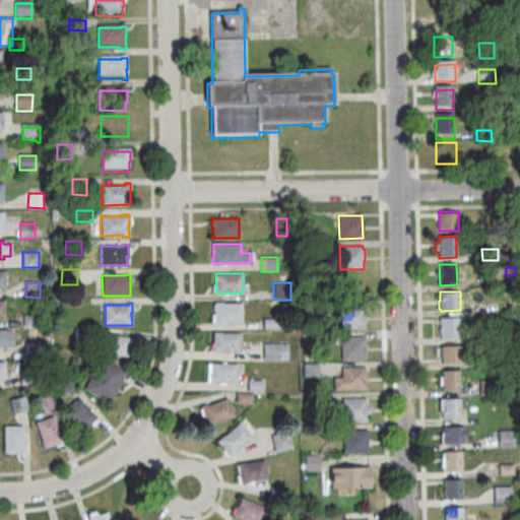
[(213,303),(242,304),(242,322),(213,321),(213,303)]
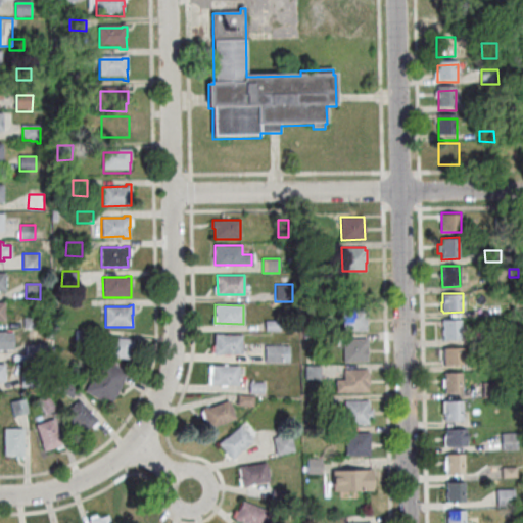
[(342,308),(366,307),(367,331),(343,332),(342,308)]
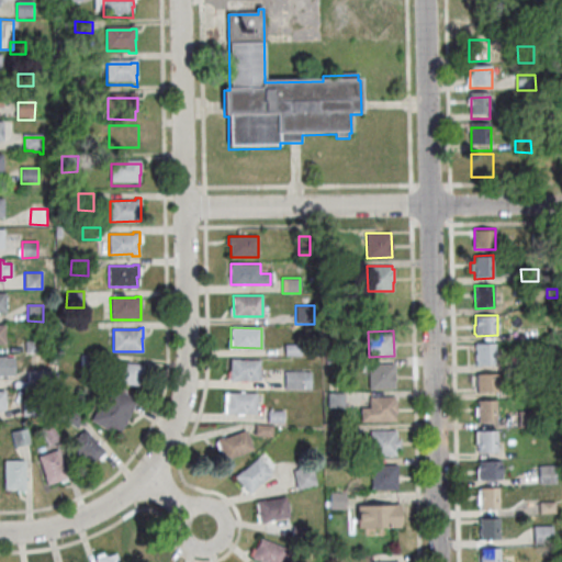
[(25,341),(43,341),(43,353),(25,352),(25,341)]
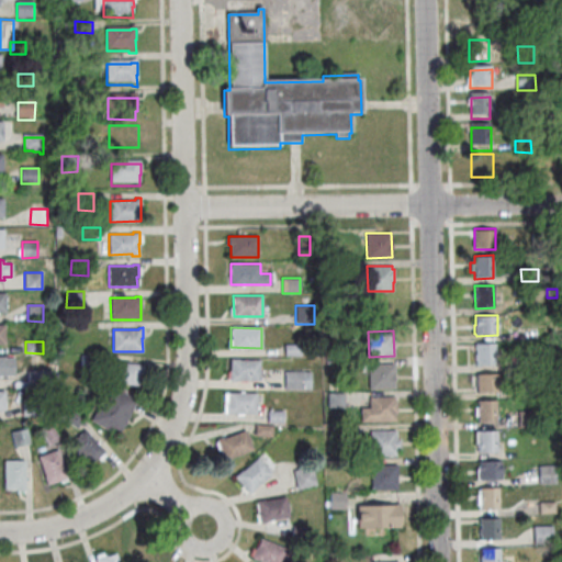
[(475,344),(494,343),(495,366),(476,367),(475,344)]
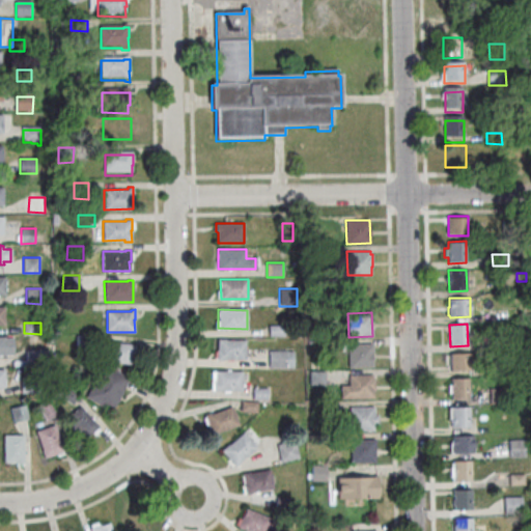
[(269,326),(285,326),(285,337),(269,337),(269,326)]
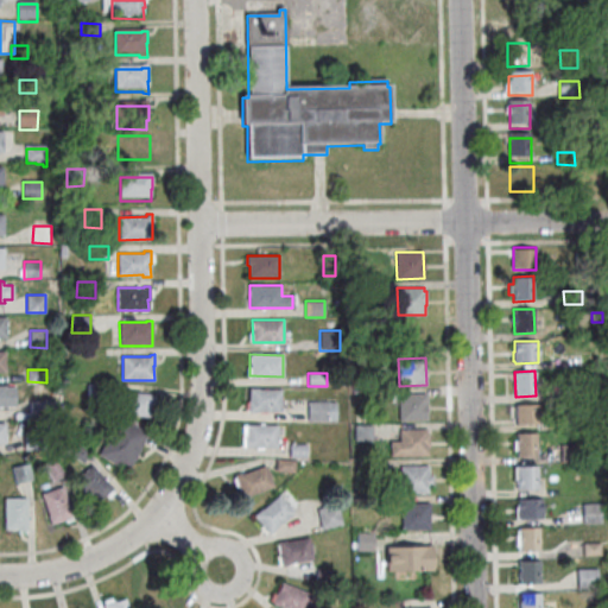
[(88,384),(105,384),(105,401),(88,401),(88,384)]
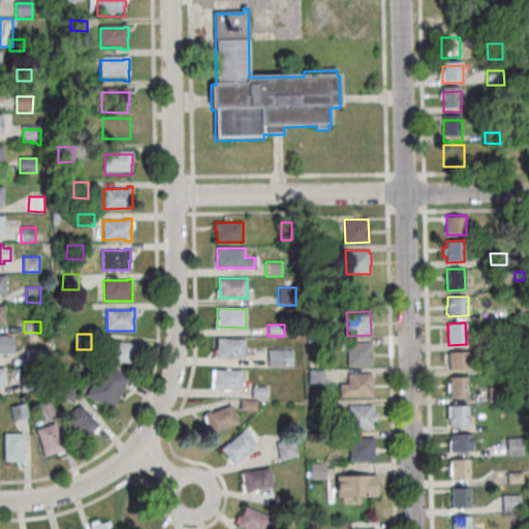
[(0,336),(4,336),(4,337),(12,336),(13,353),(0,353),(0,336)]
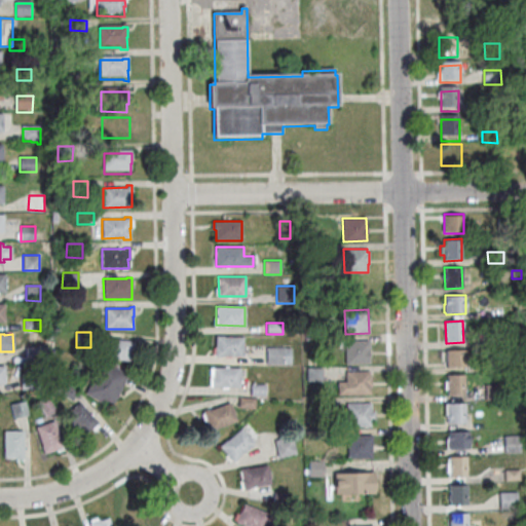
[(216,336),(243,337),(243,357),(215,357),(216,336)]
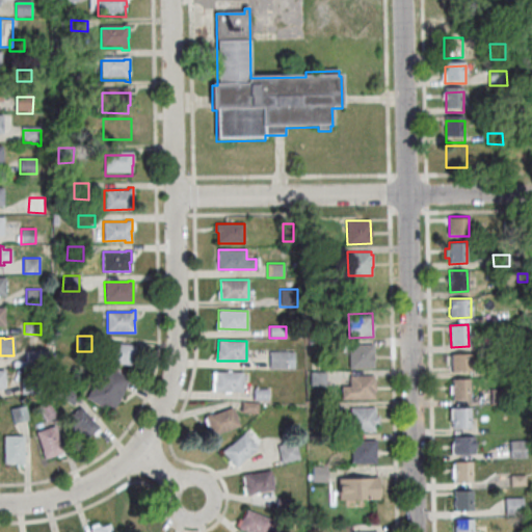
[(107,342),(134,345),(133,355),(132,355),(130,365),(104,361),(107,342)]
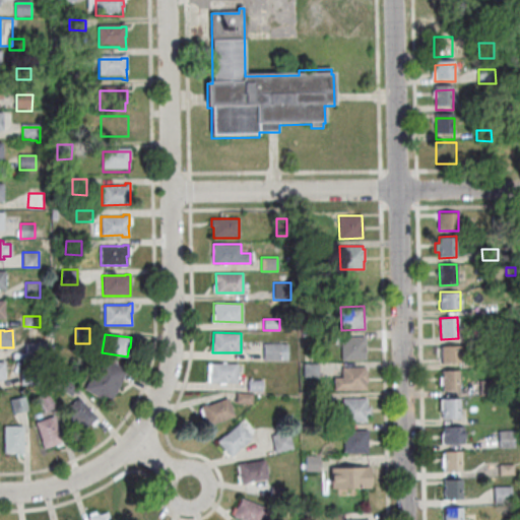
[(341,337),(365,336),(365,360),(341,360),(341,337)]
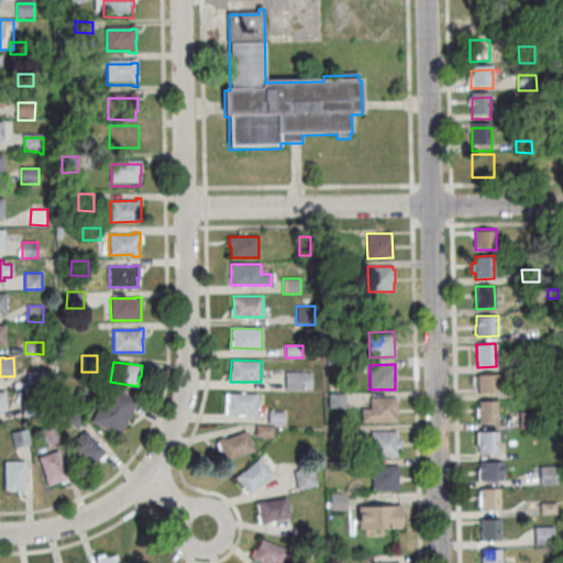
[(28,372),(52,372),(52,388),(28,388),(28,372)]
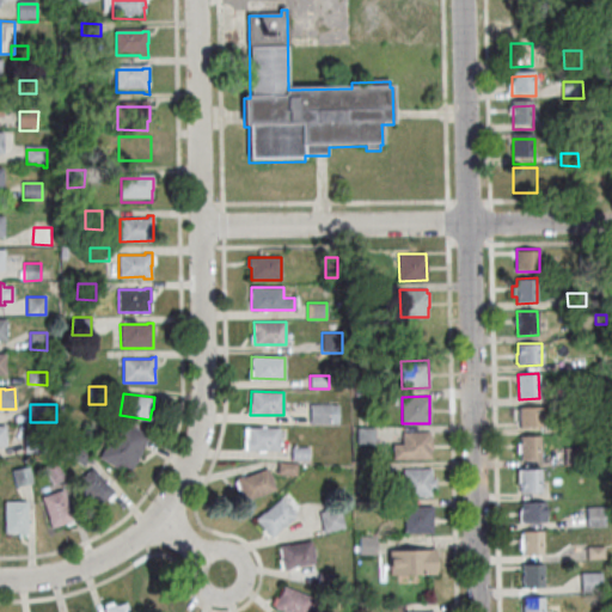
[(330,405),(337,405),(337,423),(330,423),(330,424),(310,424),(310,404),(330,404),(330,405)]
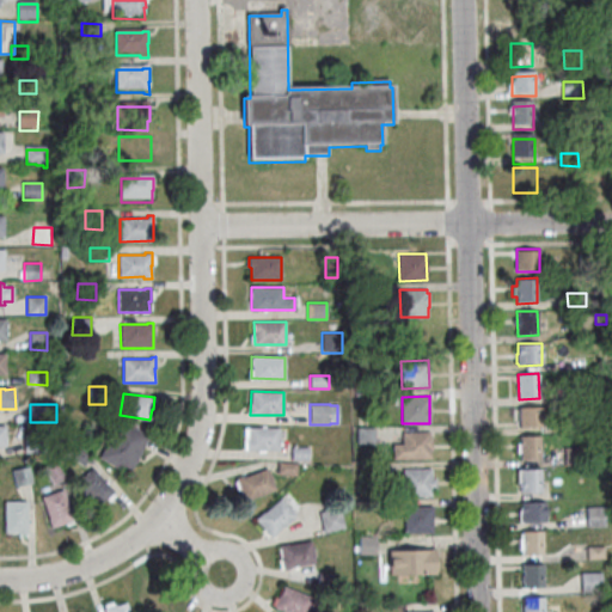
[(543,429),(519,429),(519,408),(542,407),(543,429)]
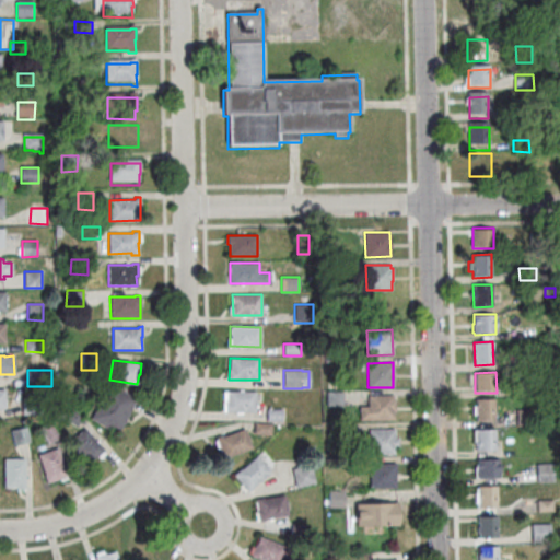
[(109,384),(137,399),(129,413),(129,415),(124,424),(123,424),(118,434),(90,419),(109,384)]
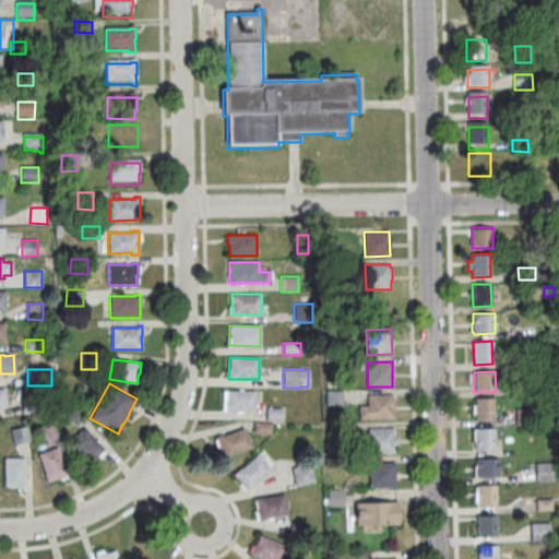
[(522,384),(537,383),(537,394),(522,395),(522,384)]
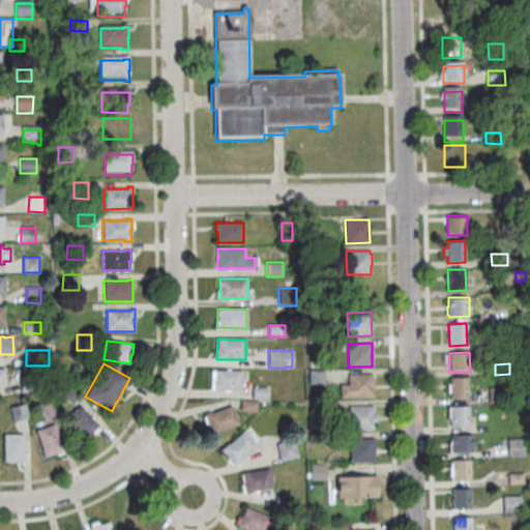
[(214,371),(241,371),(241,390),(213,389),(214,371)]
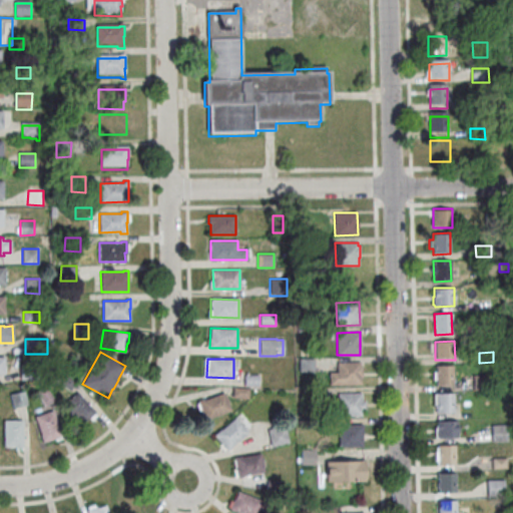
[(299,359),(314,359),(315,372),(300,372),(299,359)]
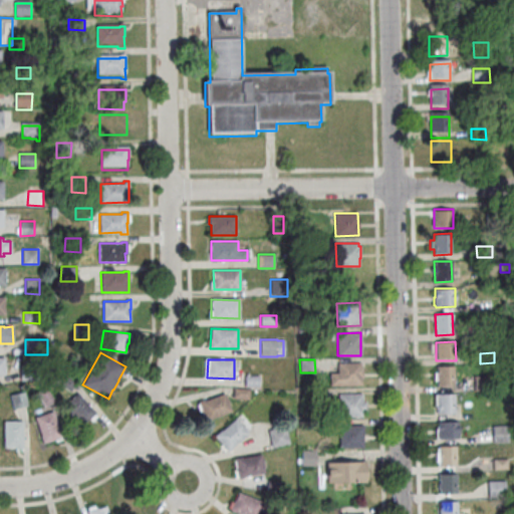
[(361,377),(361,386),(330,387),(330,373),(337,373),(337,363),(361,362),(361,365),(362,365),(363,377),(361,377)]
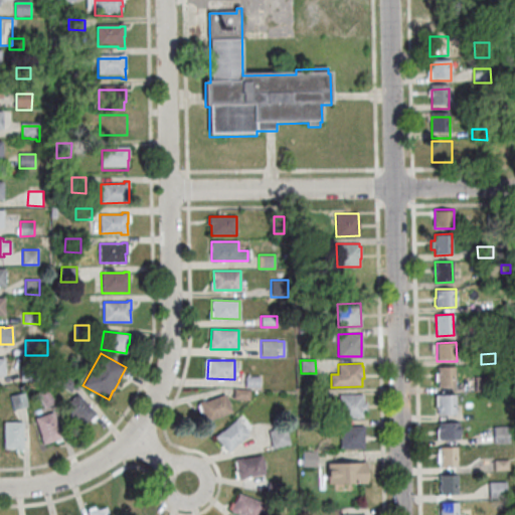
[(20,366),(37,366),(37,382),(20,381),(20,366)]
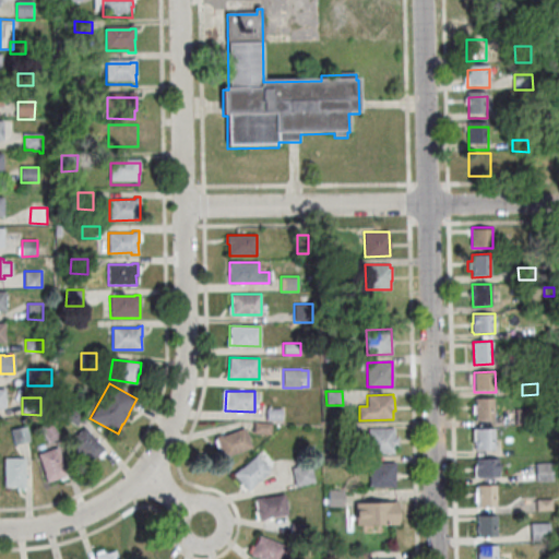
[(475,399),(494,397),(494,420),(475,420),(475,399)]
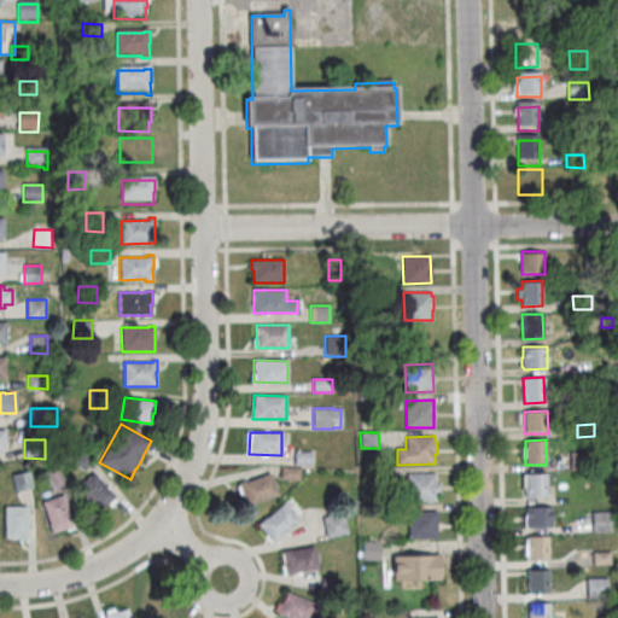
[(68,459),(76,449),(92,461),(85,471),(68,459)]
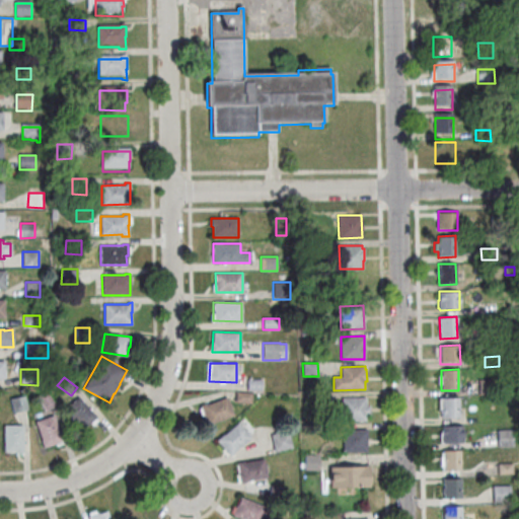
[(247,380),(262,380),(262,390),(247,390),(247,380)]
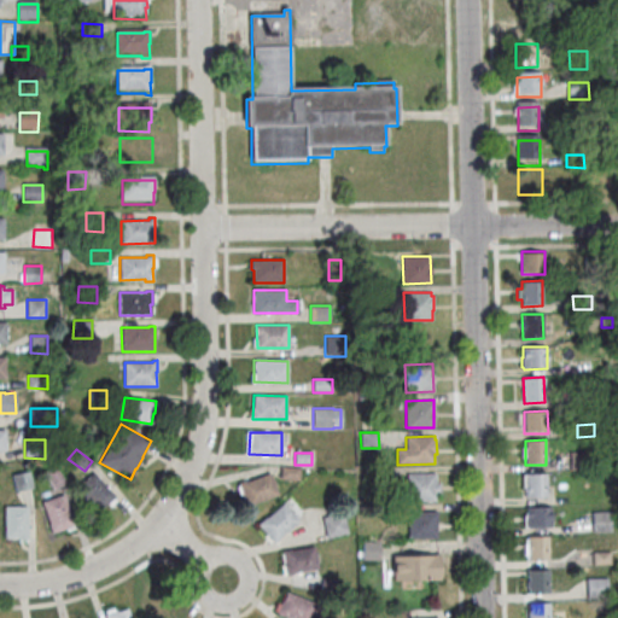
[(570,453),(589,453),(589,470),(571,471),(570,453)]
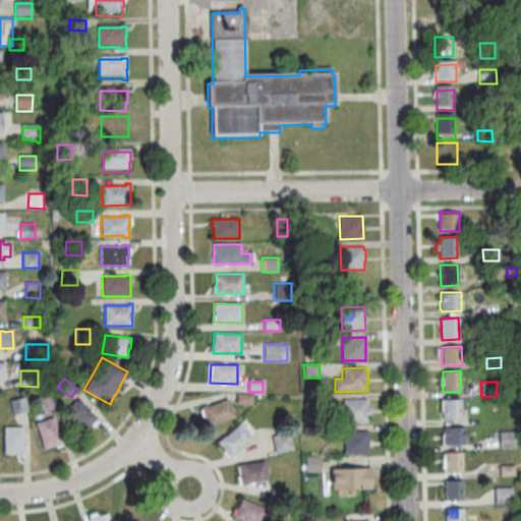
[(35,398),(47,392),(55,407),(44,413),(35,398)]
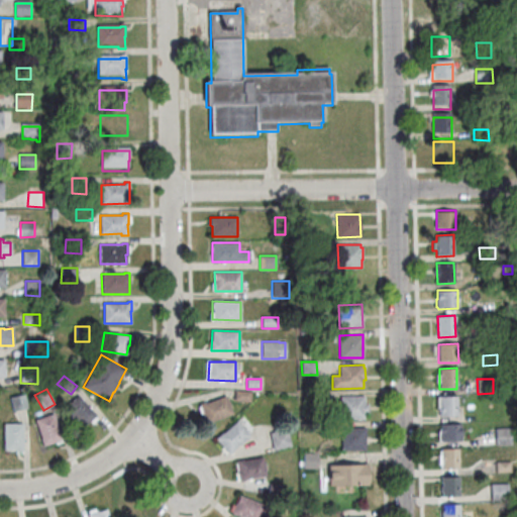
[(235,391),(250,392),(250,402),(234,401),(235,391)]
